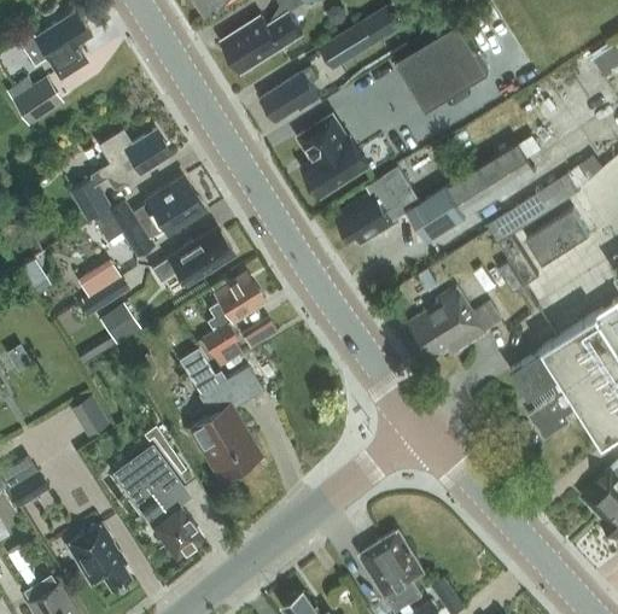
[(192,0),(203,17),(229,0),(192,0)]
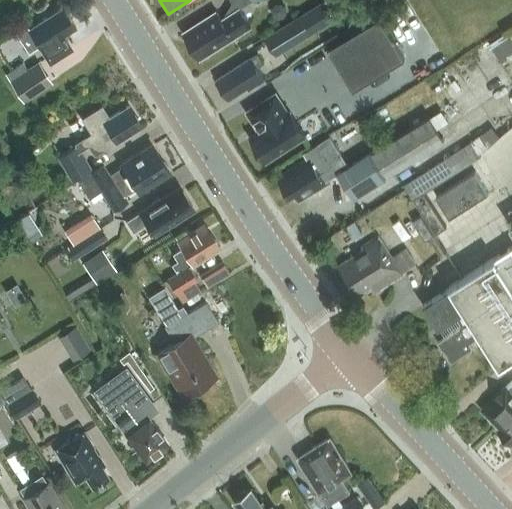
[(286,26),(298,45),(336,22),(324,3),(286,26)]
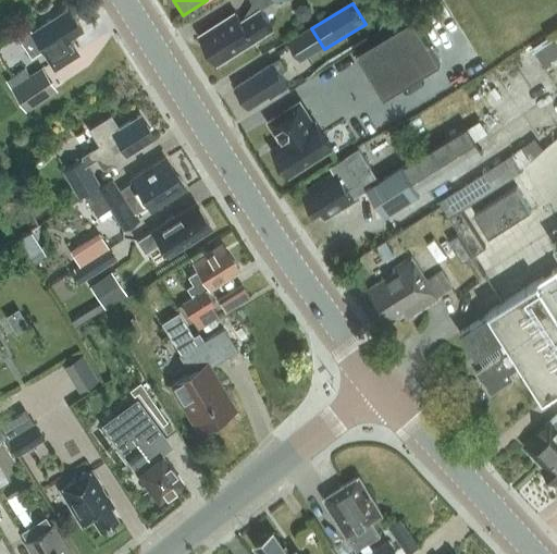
[(31,60),(41,53),(42,53),(54,72),(78,56),(69,41),(83,32),(76,22),(78,21),(73,12),(71,13),(69,11),(32,35),(29,31),(17,39),(31,60)]
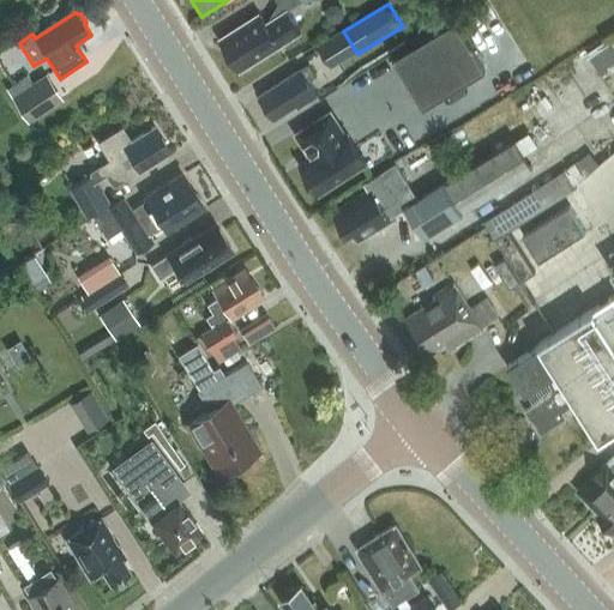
[(276,44),(295,32),(286,17),(266,29),(259,17),(220,42),(240,74),(280,49),(276,44)]
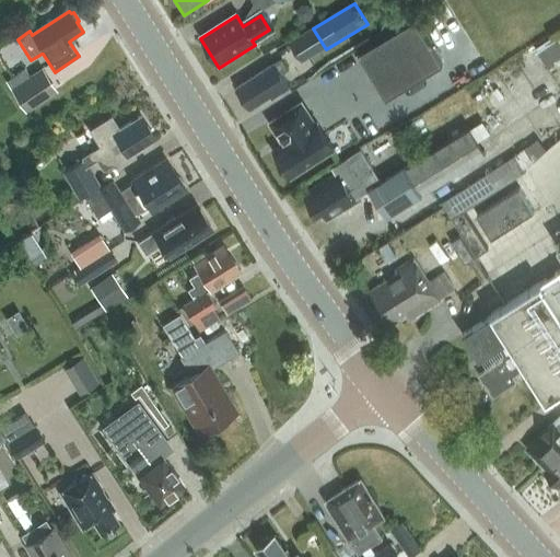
[(413,21),(358,56),(386,101),(442,67),(413,21)]
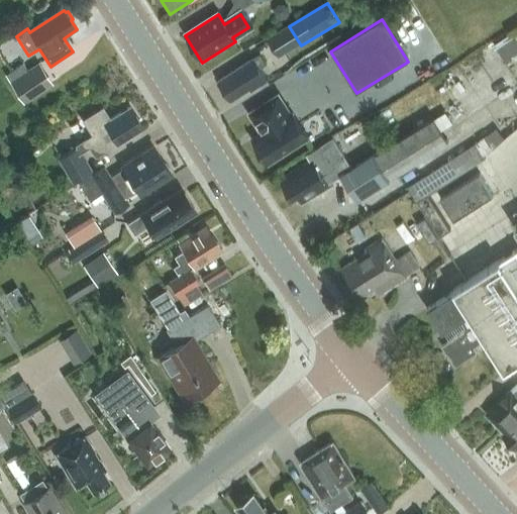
[(261,57),(253,62),(216,85),(227,102),(246,90),(248,93),(266,82),(260,71),(267,66),(261,57)]
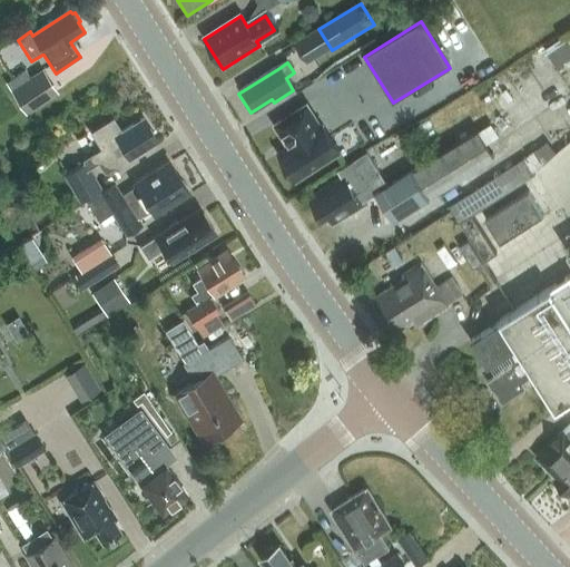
[(25,116),(58,95),(42,71),(29,80),(25,71),(5,85),(25,116)]
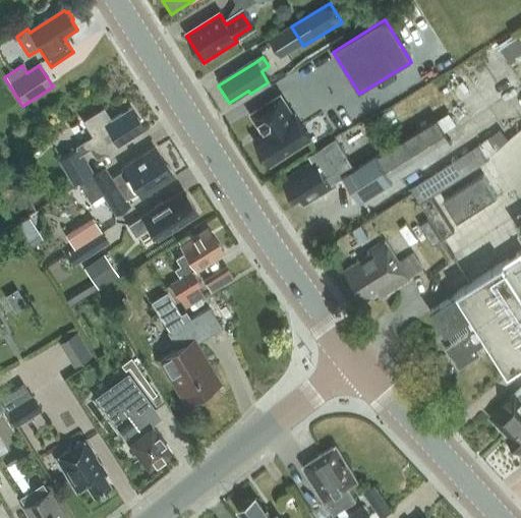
[(254,142),(270,167),(310,140),(295,117),(292,118),(280,99),(251,117),(265,136),(254,142)]
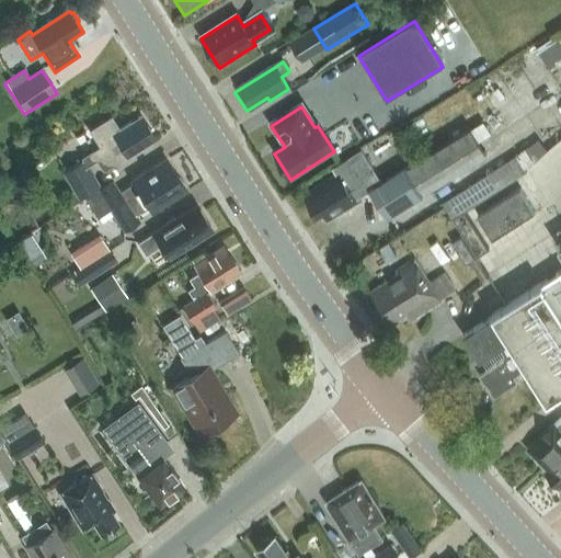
[(103,173),(112,169),(126,159),(156,141),(141,118),(121,132),(112,118),(89,133),(99,148),(80,159),(81,161),(60,173),(78,202),(100,189),(87,168),(96,162),(103,173)]
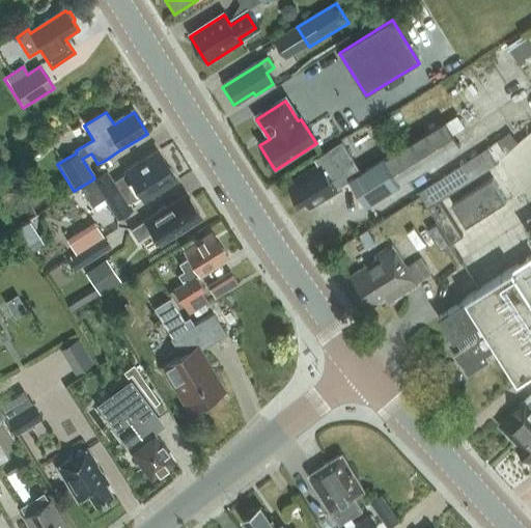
[(324,202),(334,195),(333,192),(341,187),(342,189),(352,184),(365,205),(458,147),(444,124),(363,175),(344,144),(314,163),(317,169),(299,182),(300,183),(291,188),(294,191),(291,192),(297,200),(299,199),(301,202),(307,199),(312,209),(324,202)]
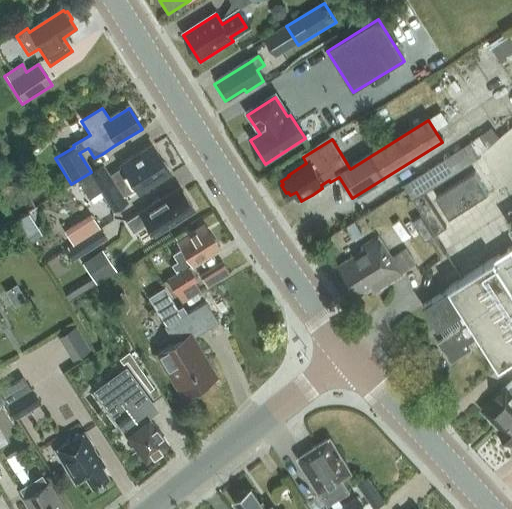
[(488,137),(410,182),(419,197),(496,152),(488,137)]
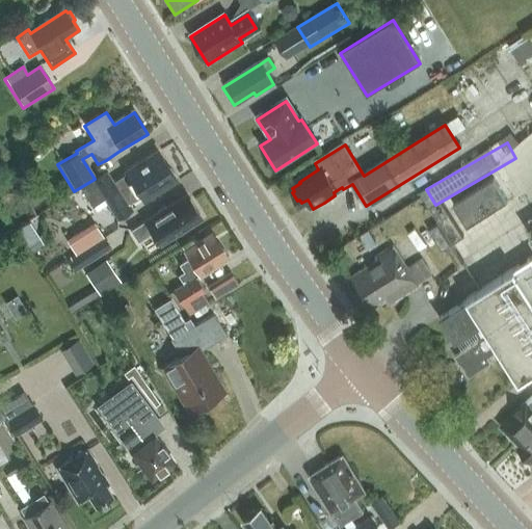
[(105,201),(118,221),(133,212),(130,206),(141,199),(145,204),(161,193),(160,191),(177,181),(158,153),(126,174),(128,176),(115,184),(108,174),(81,190),(94,208),(105,201)]
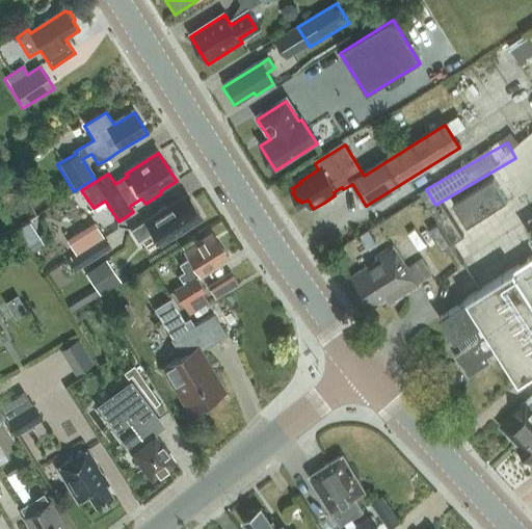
[(508,202),(495,180),(454,205),(468,228),(508,202)]
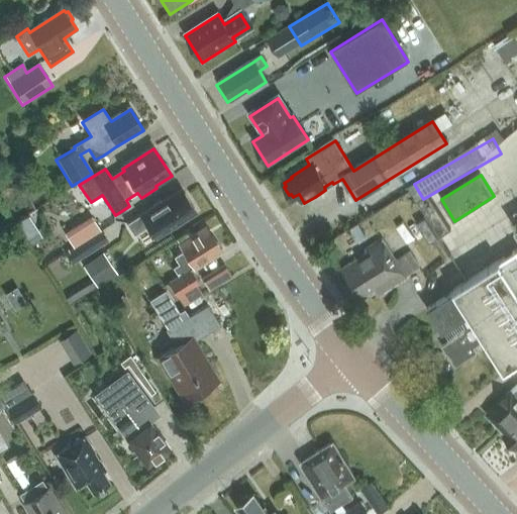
[(196,214),(183,192),(166,203),(165,201),(157,206),(157,207),(141,216),(127,225),(134,237),(148,228),(156,239),(171,230),(172,231),(182,225),(181,223),(196,214)]
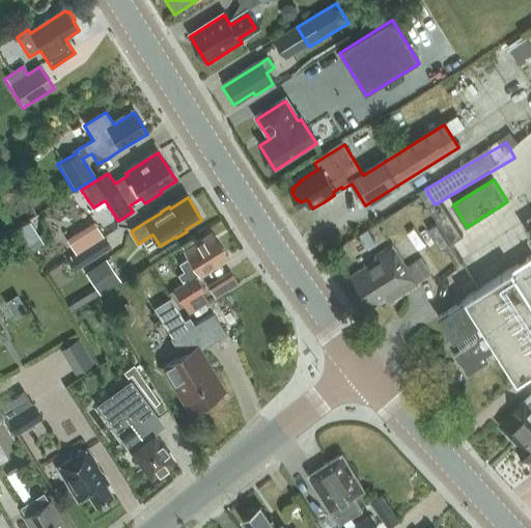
[(77,258),(105,240),(93,223),(65,241),(77,258)]
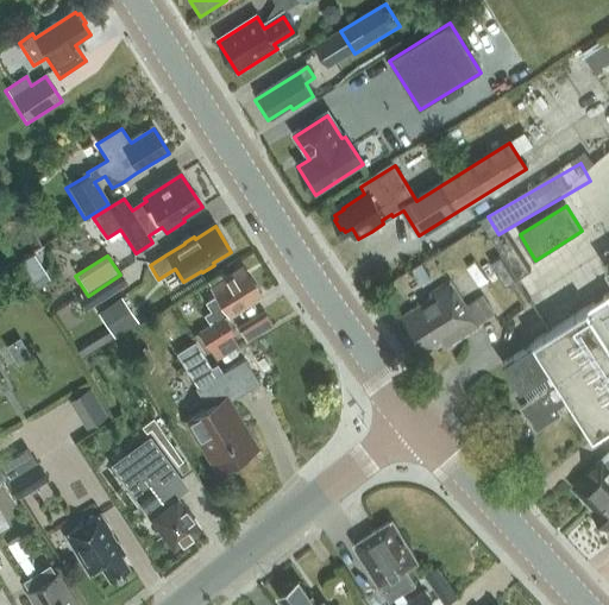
[(516,282),(501,259),(491,265),(506,289),(516,282)]
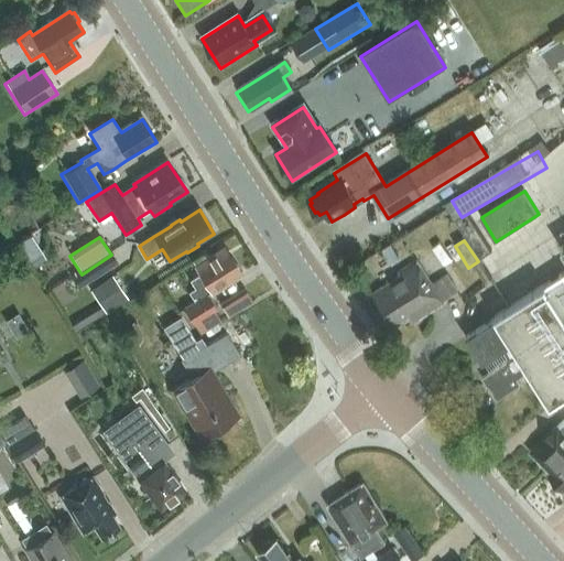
[(377,276),(398,260),(389,248),(368,263),(377,276)]
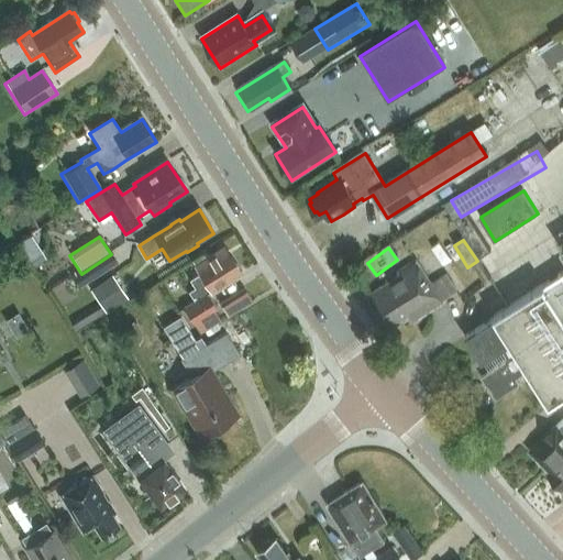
[(208,259),(205,253),(191,262),(199,273),(189,280),(200,297),(183,307),(198,332),(213,322),(208,314),(217,309),(207,293),(239,273),(224,249),(208,259)]
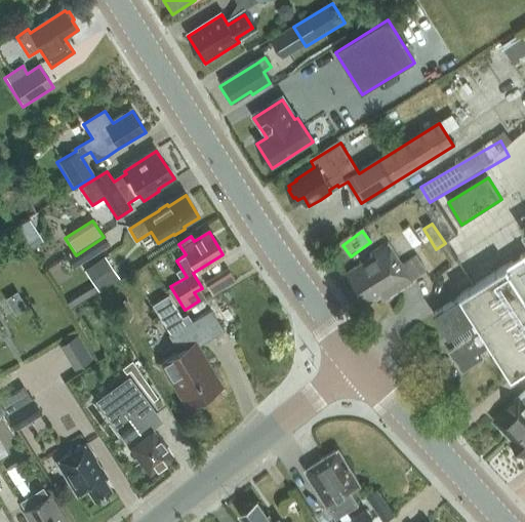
[(524,232),(524,234),(523,234),(524,236),(524,255),(459,298),(435,315),(449,337),(468,326),(473,334),(472,339),(449,354),(463,374),(485,360),(481,355),(491,349),(511,378),(524,369),(524,232)]
